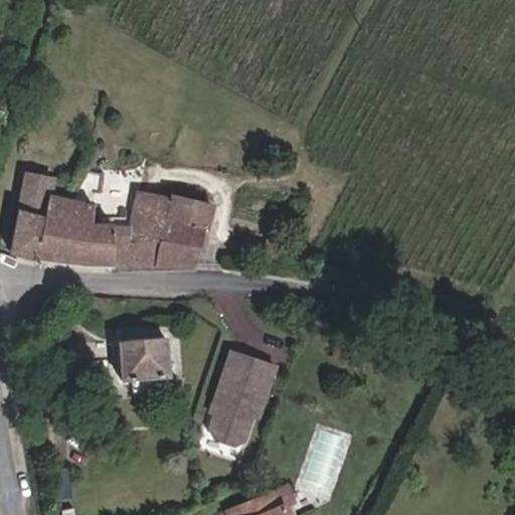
[(47,195),(50,180),(25,174),(10,252),(35,259),(47,195)]
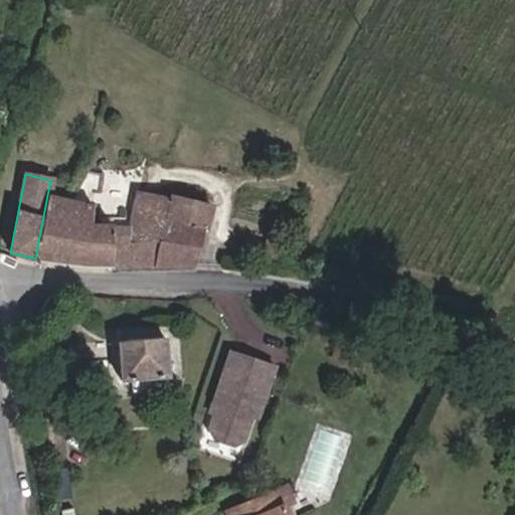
[(69,200),(74,184),(50,180),(47,195),(69,200)]
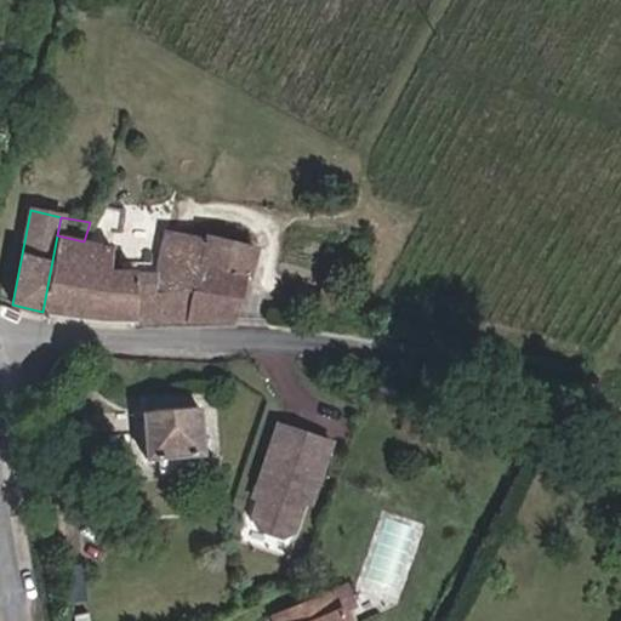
[(204,245),(205,237),(193,234),(191,240),(191,241),(204,245)]
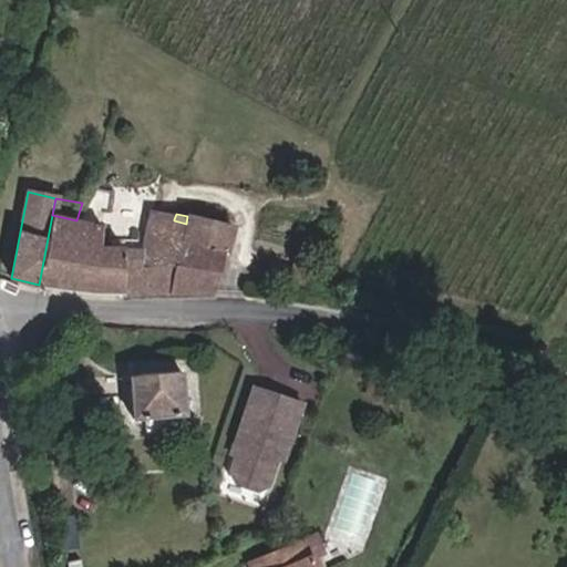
[(138,267),(142,250),(123,250),(123,248),(100,248),(102,226),(76,220),(52,215),(39,285),(93,292),(121,292),(122,270),(137,270),(138,267)]
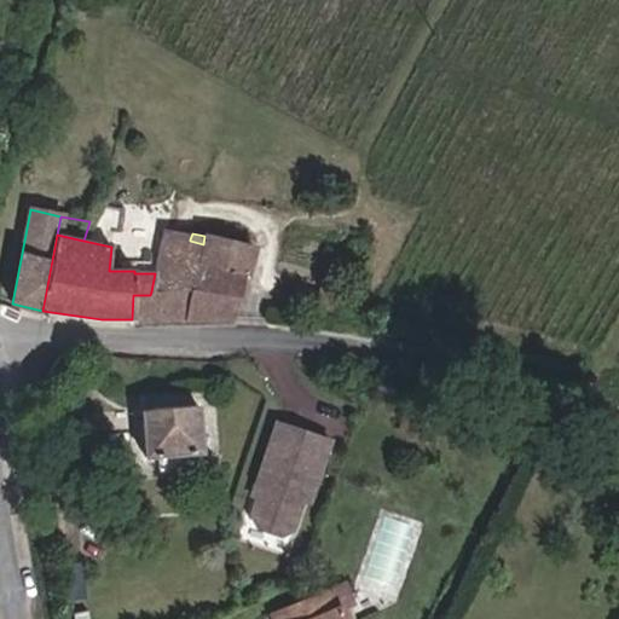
[(194,289),(203,244),(190,241),(190,239),(162,235),(155,273),(151,291),(194,289)]
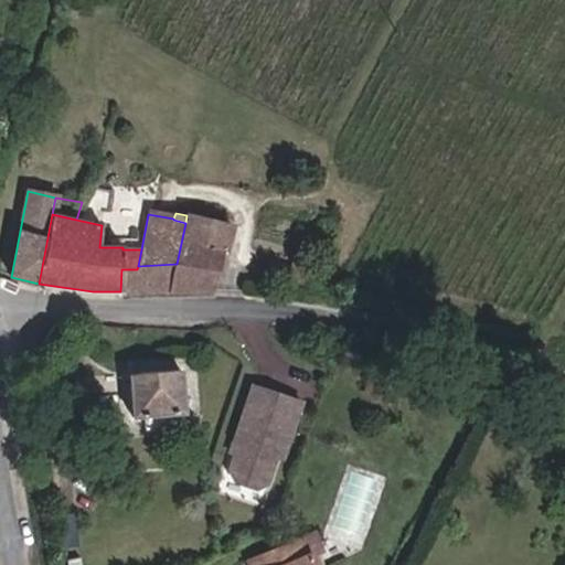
[(214,291),(231,226),(187,215),(185,223),(177,264),(138,266),(137,269),(121,269),(120,291),(170,292),(214,291)]
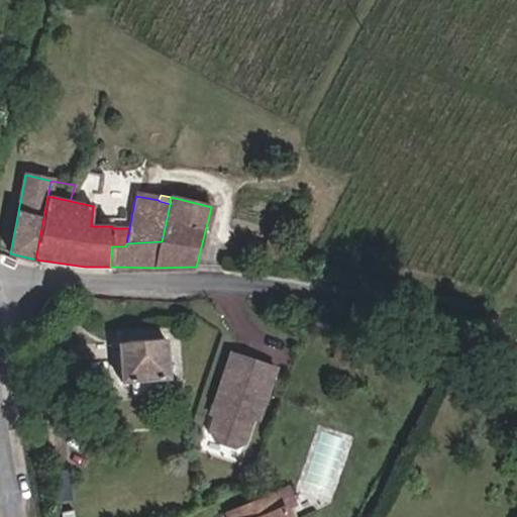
[(168,378),(165,338),(117,342),(120,382),(132,381),(157,379),(168,378)]
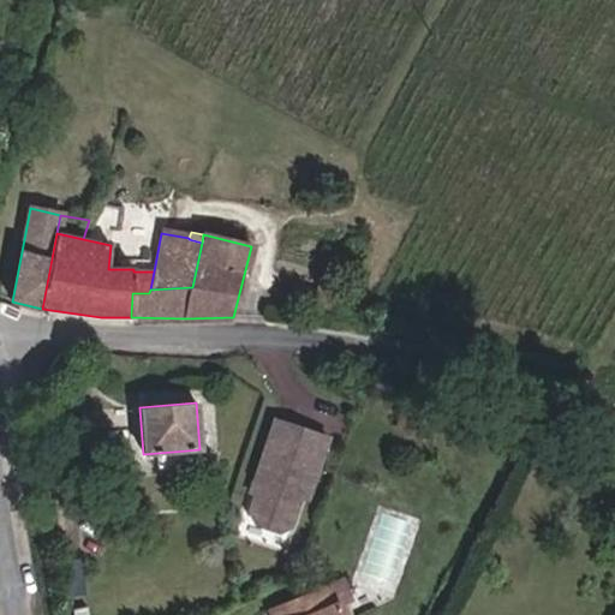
[(327,437),(274,419),(254,482),(260,483),(256,495),(250,512),(256,525),(279,532),(292,526),(302,497),(306,481),(312,483),(327,437)]
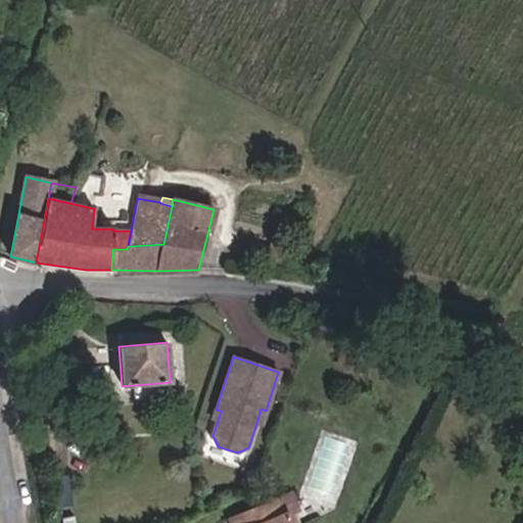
[(159,397),(158,383),(134,385),(135,399),(159,397)]
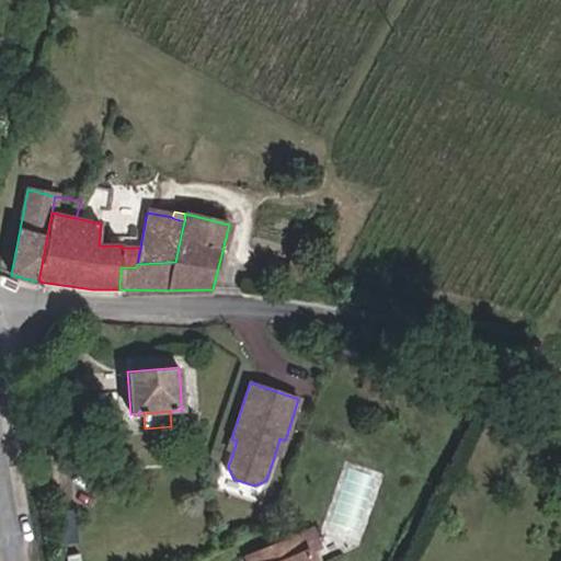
[(279,455),(285,441),(279,438),(275,454),(279,455)]
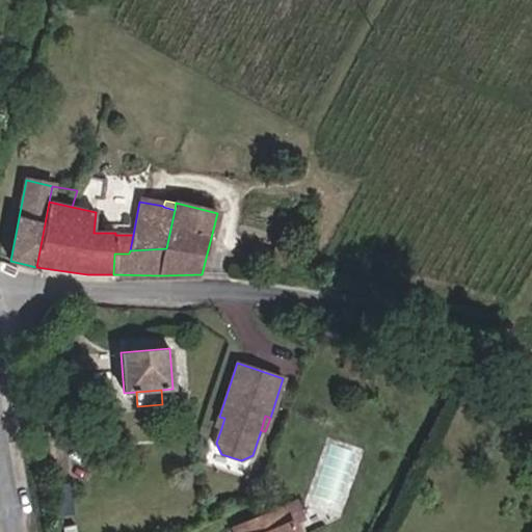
[(303,519),(296,503),(259,519),(265,531),(295,531),(292,524),(303,519)]
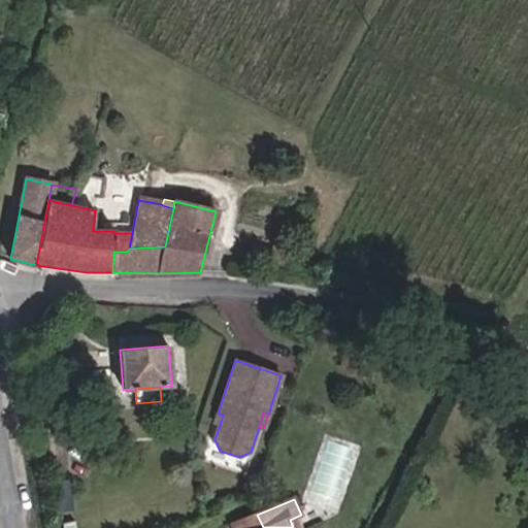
[(263,527),(257,515),(233,525),(234,527),(263,527)]
